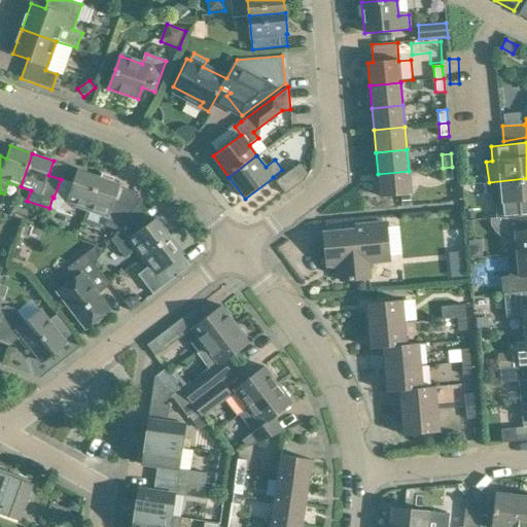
[(308,174),(300,163),(275,181),(284,195),(304,180),(308,174)]
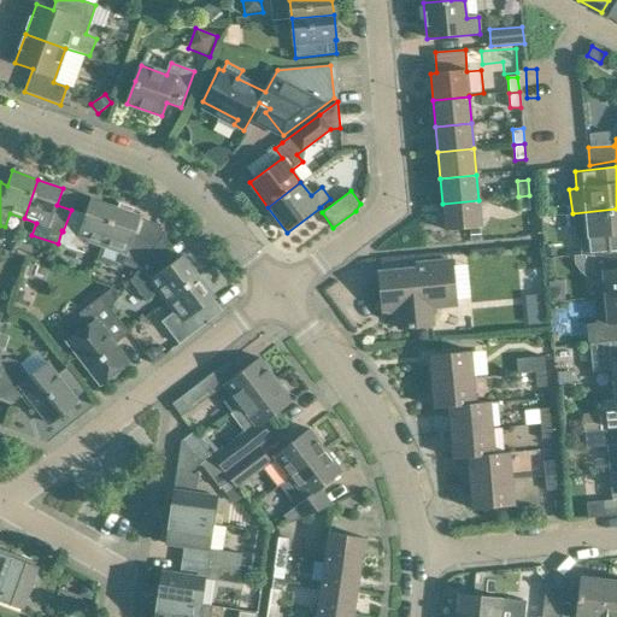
[(529,195),(518,197),(519,211),(530,210),(529,195)]
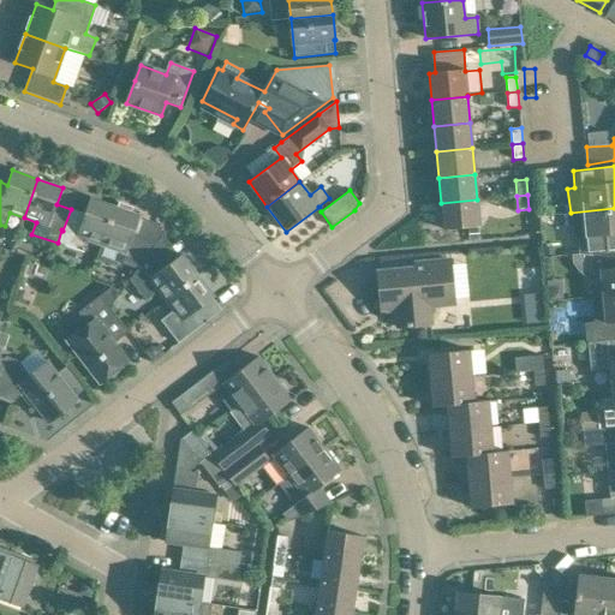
[(85,252),(89,242),(101,246),(115,207),(90,198),(84,214),(71,209),(63,231),(59,243),(85,252)]
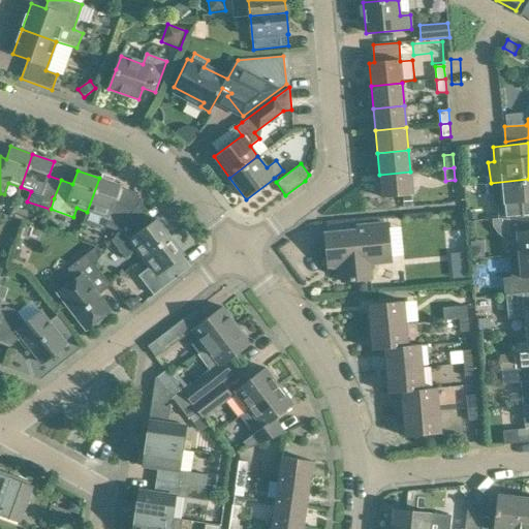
[(410,172),(379,175),(381,197),(402,196),(413,194),(410,172)]
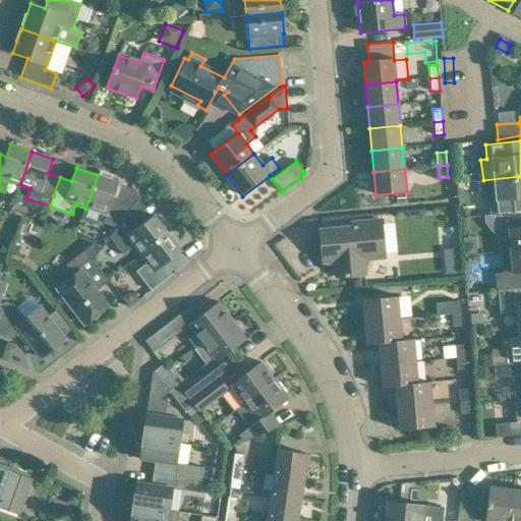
[(118,226),(132,207),(113,199),(119,183),(98,175),(85,209),(107,216),(105,222),(118,226)]
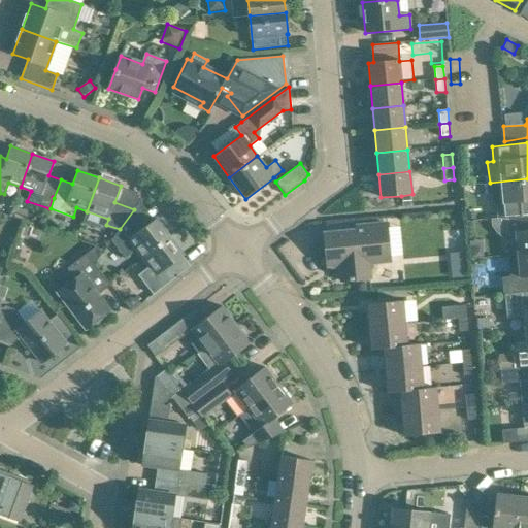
[(527,178),(490,183),(489,183),(491,203),(497,203),(498,218),(527,215),(527,178)]
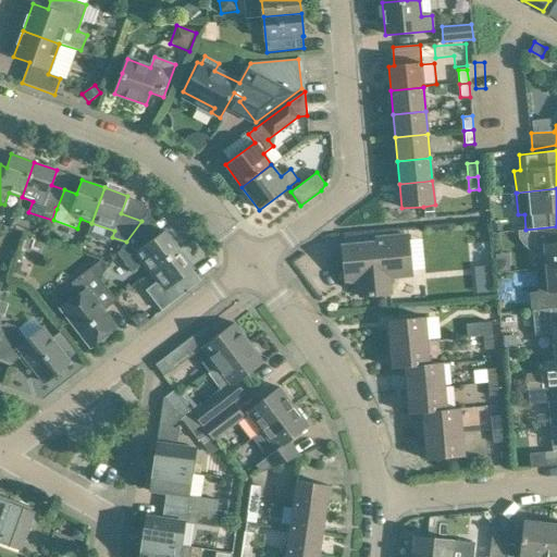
[(150,272),(180,249),(164,231),(155,238),(141,221),(126,242),(118,255),(132,272),(143,263),(150,272)]
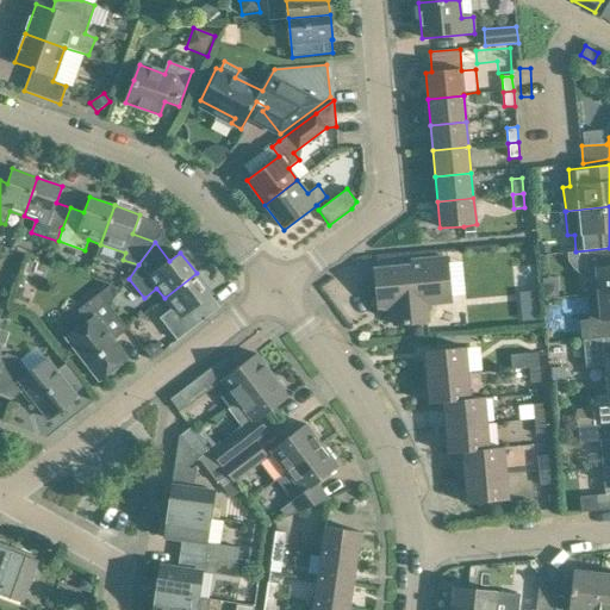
[(597,279),(598,294),(609,292),(609,248),(576,251),(567,253),(568,262),(574,269),(582,275),(591,280),(597,279)]
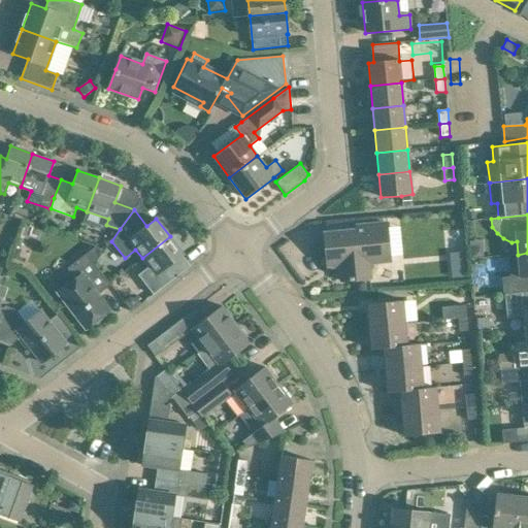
[(391,263),(389,243),(387,224),(356,226),(357,231),(324,234),(326,263),(339,262),(341,282),(372,278),(371,265),(391,263)]
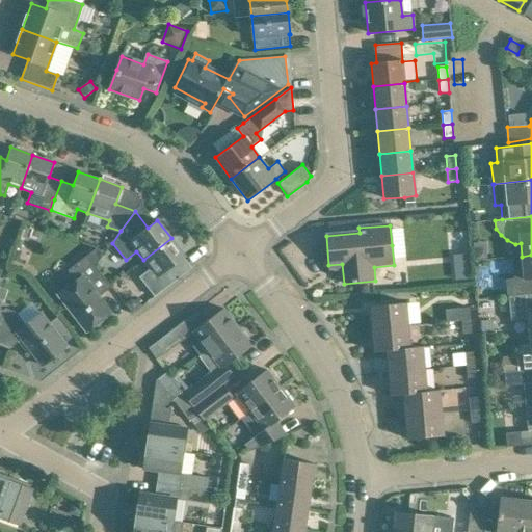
[(171,238),(143,260),(150,269),(139,277),(154,297),(184,274),(176,264),(186,257),(171,238)]
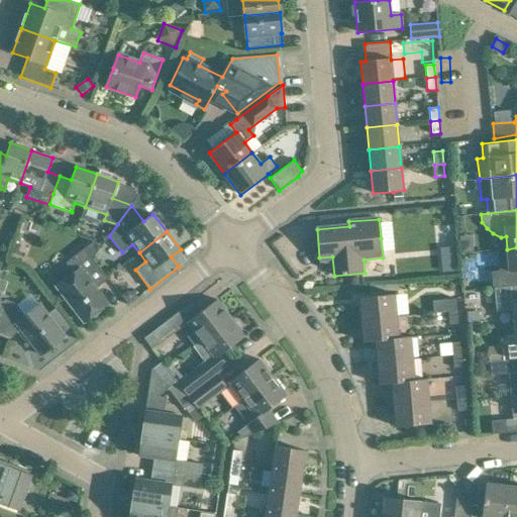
[(92,259),(102,245),(93,242),(66,264),(73,273),(56,286),(84,322),(91,317),(94,317),(100,312),(101,309),(107,303),(96,289),(108,279),(92,259)]
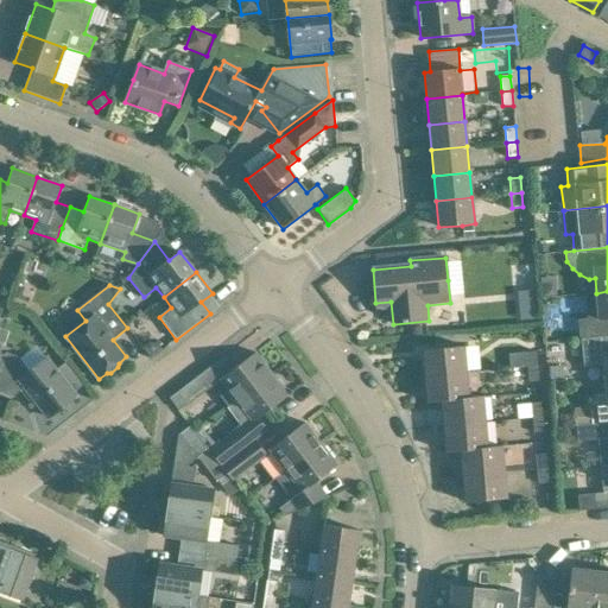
[(581,339),(593,337),(607,335),(607,291),(596,293),(586,293),(588,318),(578,320),(581,339)]
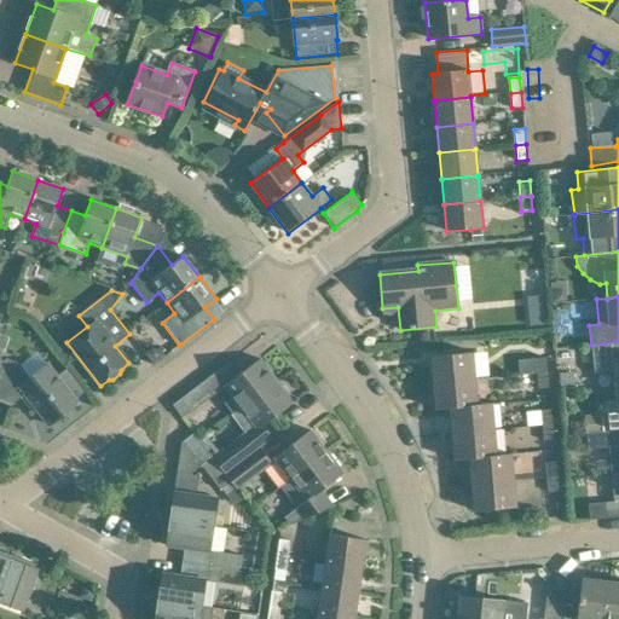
[(570,302),(550,304),(554,348),(573,347),(570,302)]
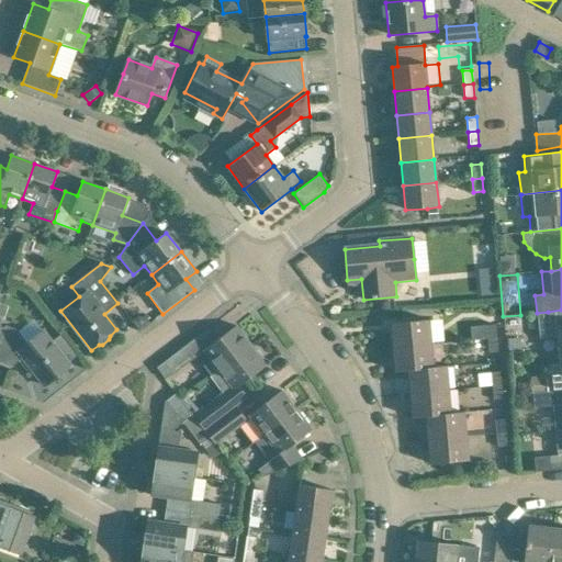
[(540,338),(557,337),(559,350),(561,350),(561,310),(548,312),(537,313),(540,338)]
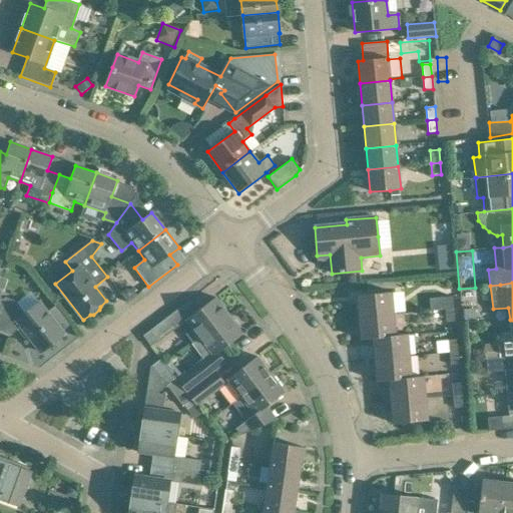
[(125,288),(119,293),(126,302),(127,303),(137,295),(133,290),(125,288)]
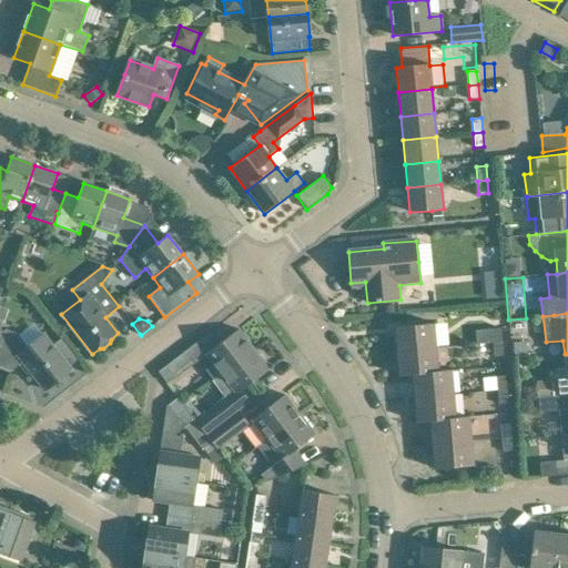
[(397,352),(436,348),(434,323),(417,325),(395,327),(397,352)]
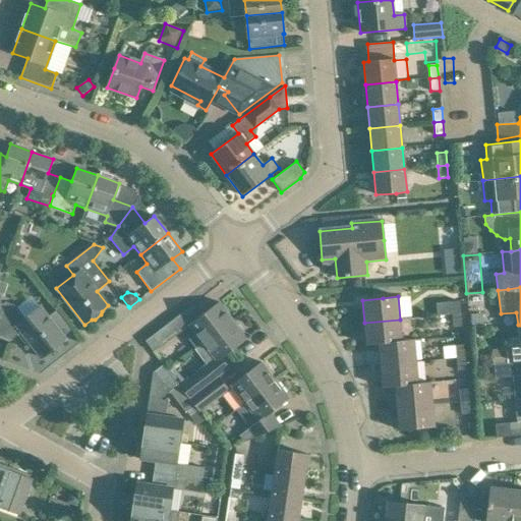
[(452,314),(460,313),(459,301),(451,302),(452,314)]
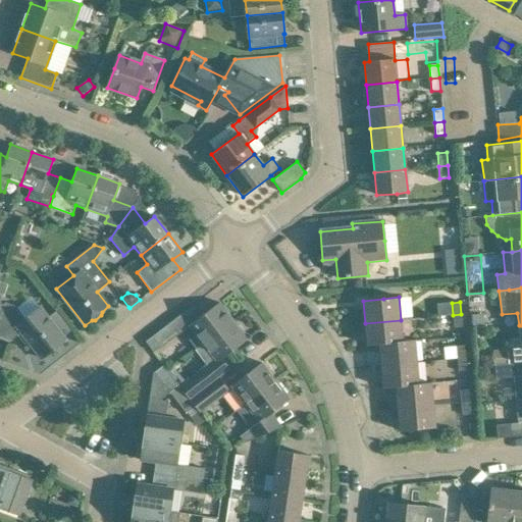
[(58,311),(49,318),(41,308),(25,319),(15,307),(5,303),(0,315),(0,336),(10,341),(20,333),(41,359),(65,340),(63,336),(72,329),(58,311)]
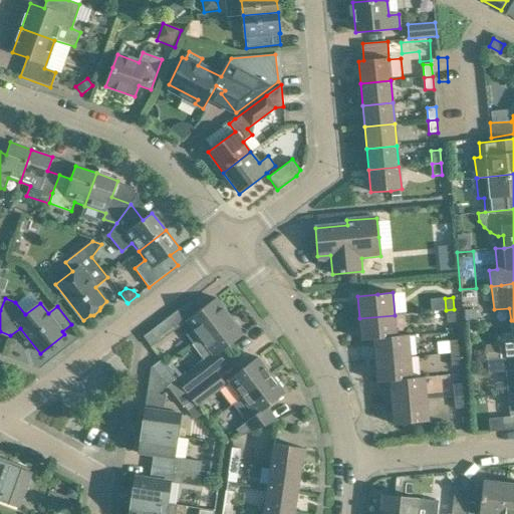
[(186,334),(193,343),(200,338),(230,316),(216,298),(186,321),(193,329),(186,334)]
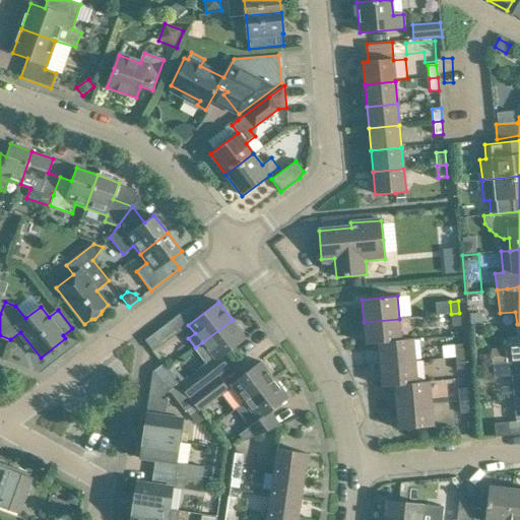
[(459,313),(451,314),(452,326),(460,326),(459,313)]
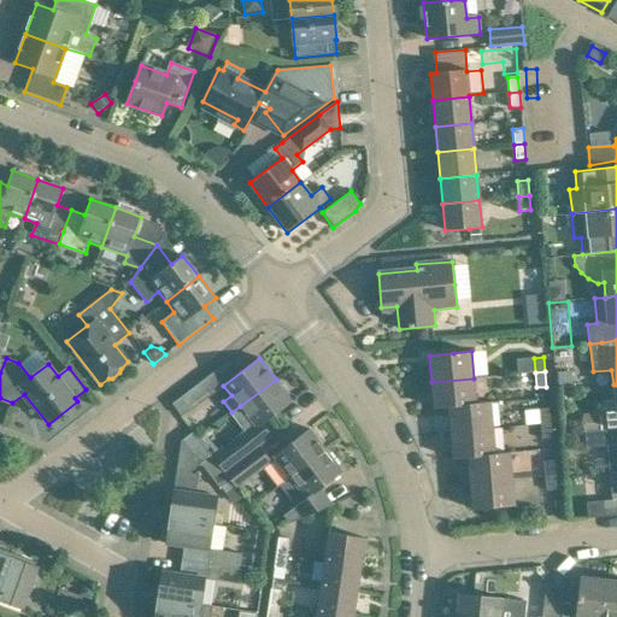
[(570,374),(559,375),(560,391),(571,389),(570,374)]
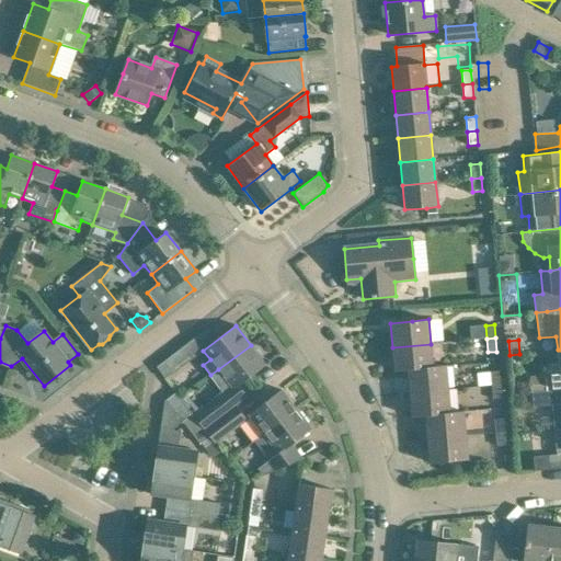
[(408,370),(446,367),(446,365),(433,366),(431,344),(392,347),(395,371),(408,370)]
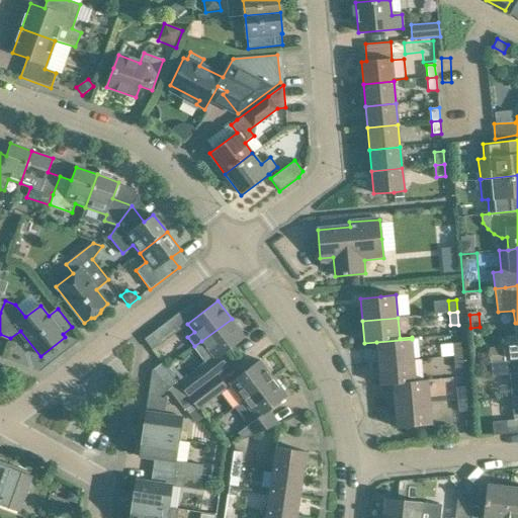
[(205,363),(178,383),(188,397),(217,375),(228,366),(220,356),(229,349),(245,337),(232,319),(201,341),(194,346),(193,347),(205,363)]
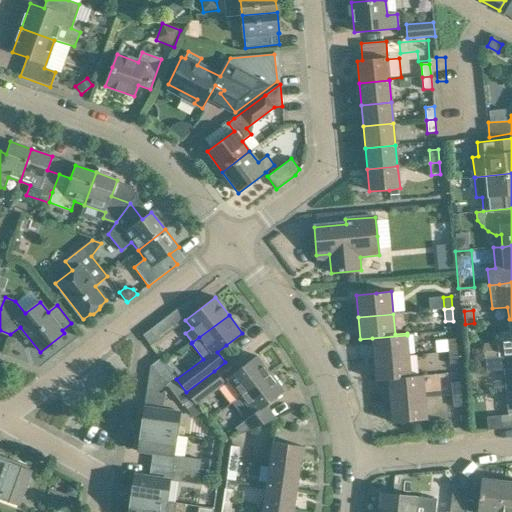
[(499,357),(506,356),(511,356),(511,355),(511,319),(509,319),(510,332),(503,332),(497,340),(499,357)]
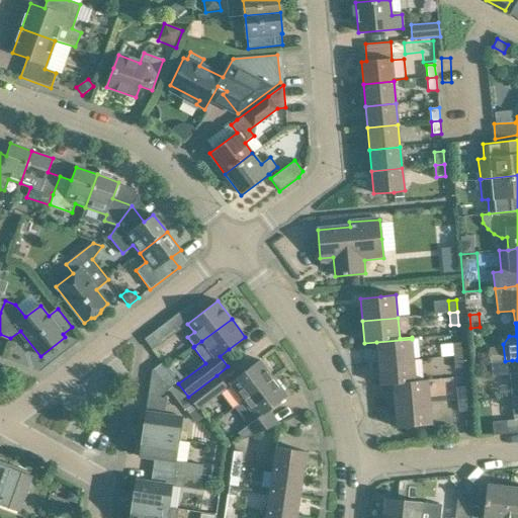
[(152,333),(144,339),(153,350),(160,345),(152,333)]
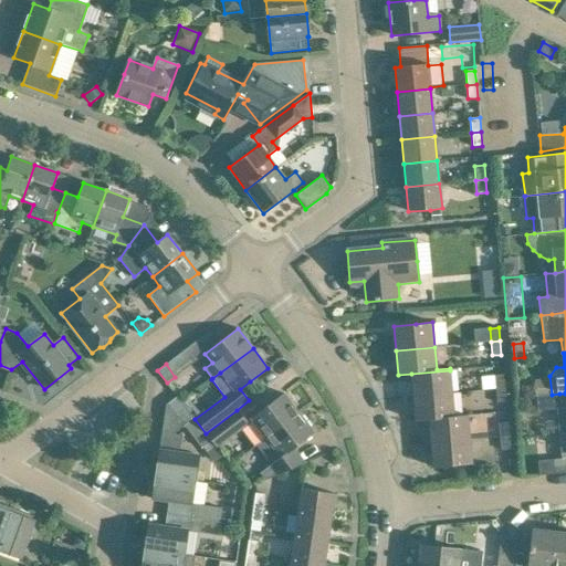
[(413,397),(452,394),(450,370),(411,374),(413,397)]
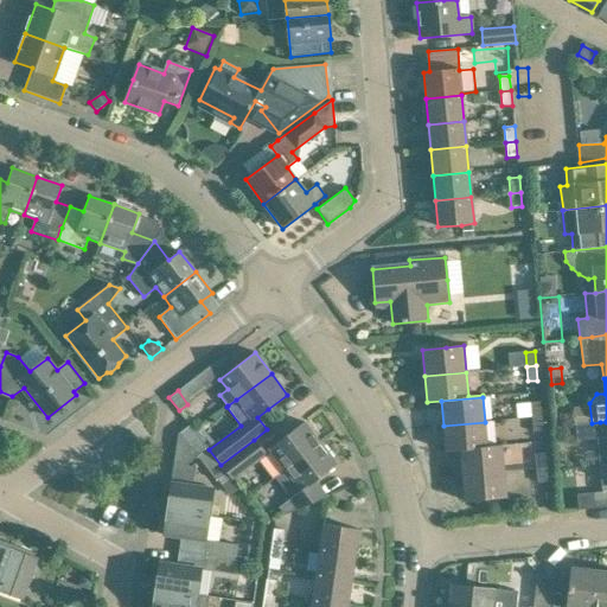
[(531,419),(541,417),(540,401),(530,402),(531,419)]
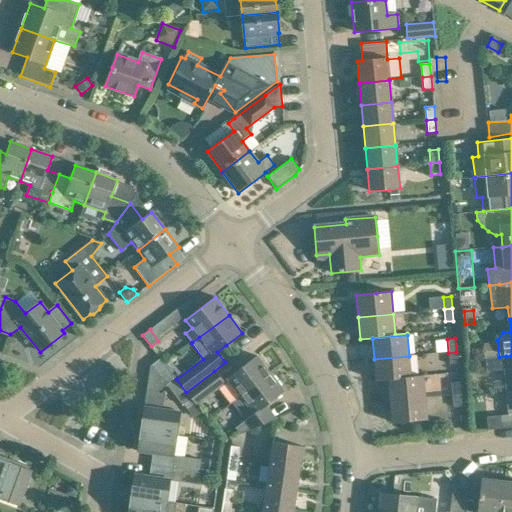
[(456,352),(448,353),(450,364),(457,364),(456,352)]
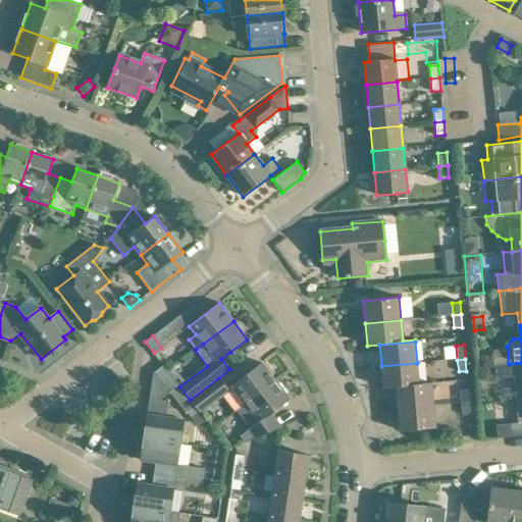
[(245,404),(275,381),(262,363),(246,375),(231,385),(245,404)]
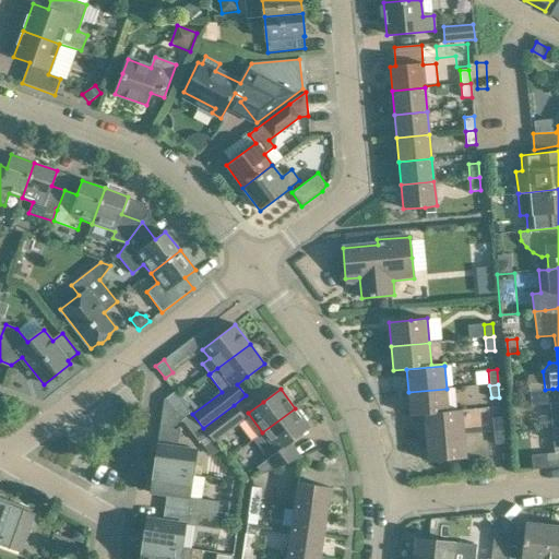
[(411,416),(424,415),(462,412),(461,409),(448,411),(447,389),(408,392),(411,416)]
